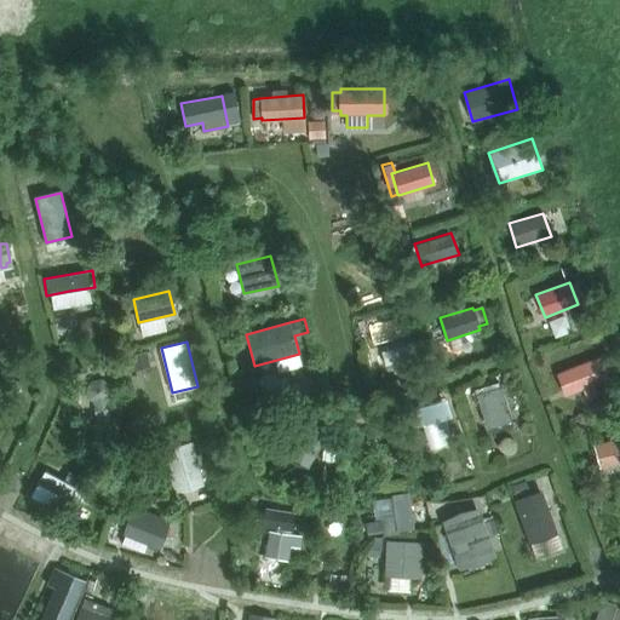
[(414,344),(380,352),(384,366),(417,356),(414,344)]
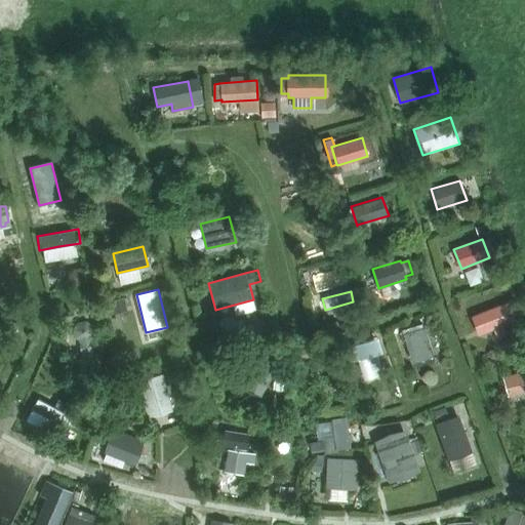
[(482,333),(511,323),(502,305),(475,316),(482,333)]
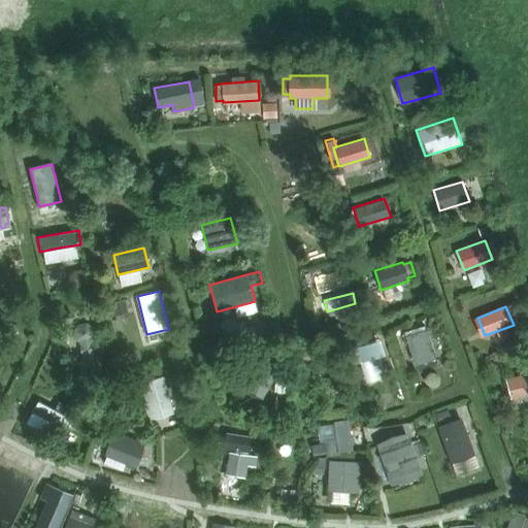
[(75,322),(70,329),(72,335),(75,338),(79,354),(77,358),(78,364),(87,369),(93,368),(97,360),(96,354),(92,351),(91,350),(99,348),(96,335),(89,337),(88,335),(90,331),(89,325),(81,320),(75,322)]
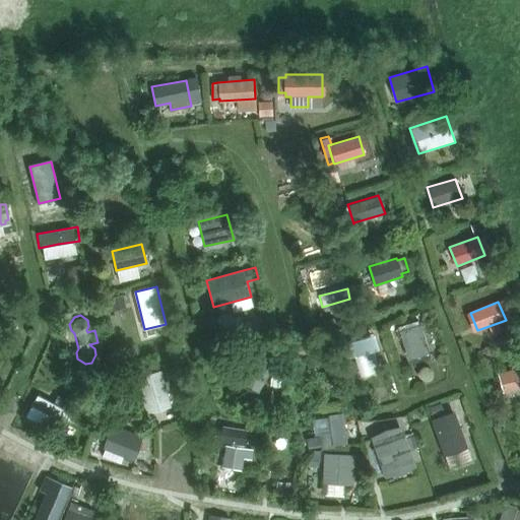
[(399,327),(407,360),(429,352),(418,321),(399,327)]
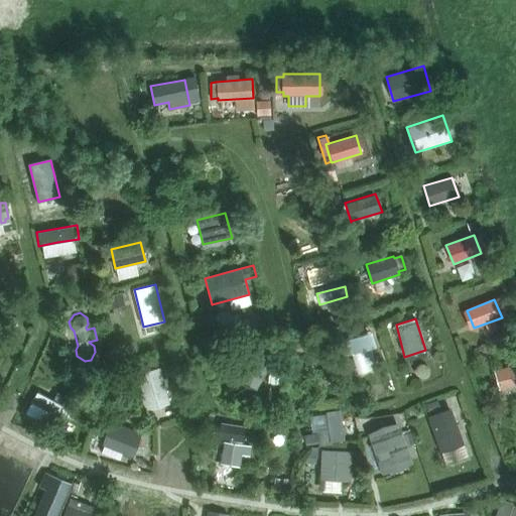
[(372,350),(366,332),(340,341),(352,378),(373,371),(366,352),(372,350)]
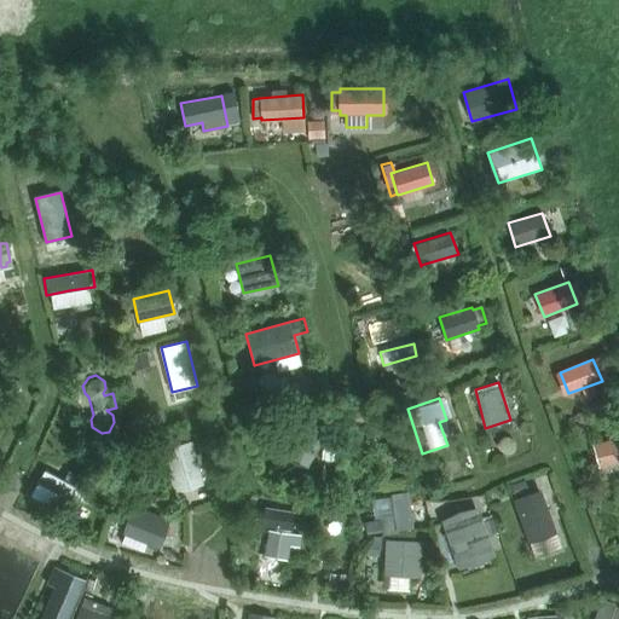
[(333,418),(313,409),(288,458),(307,468),(333,418)]
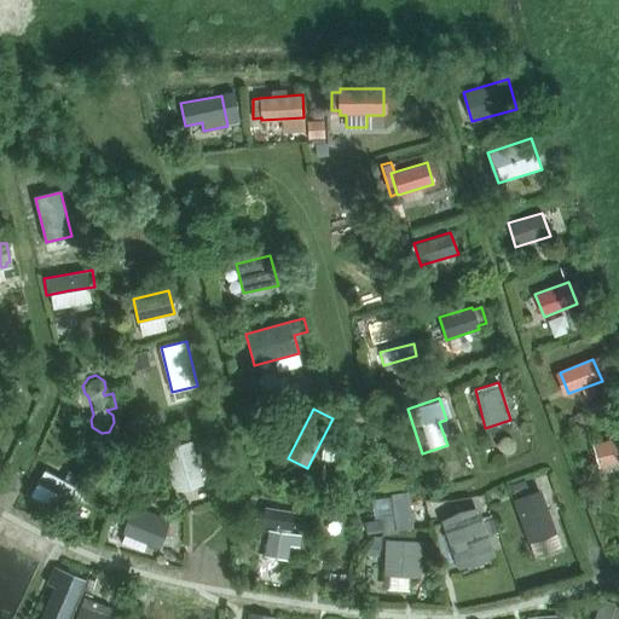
[(618,437),(590,445),(597,469),(618,463),(618,437)]
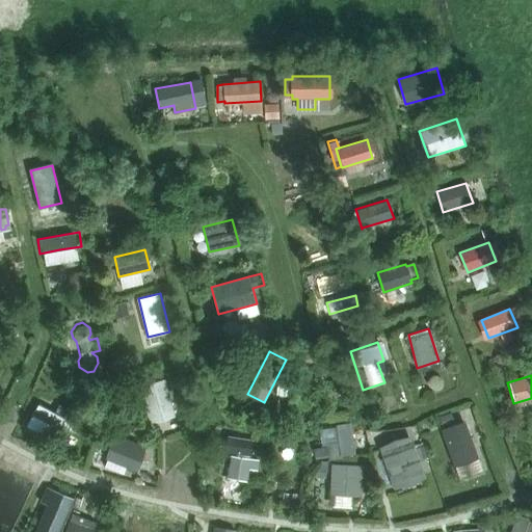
[(150,422),(175,416),(165,378),(139,387),(150,422)]
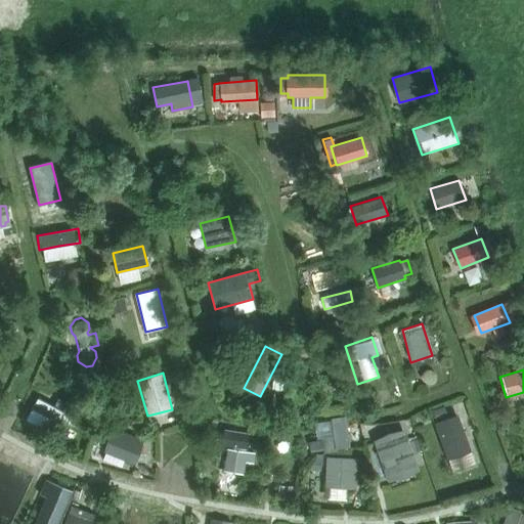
[(312,437),(313,448),(353,447),(351,413),(335,415),(336,436),(312,437)]
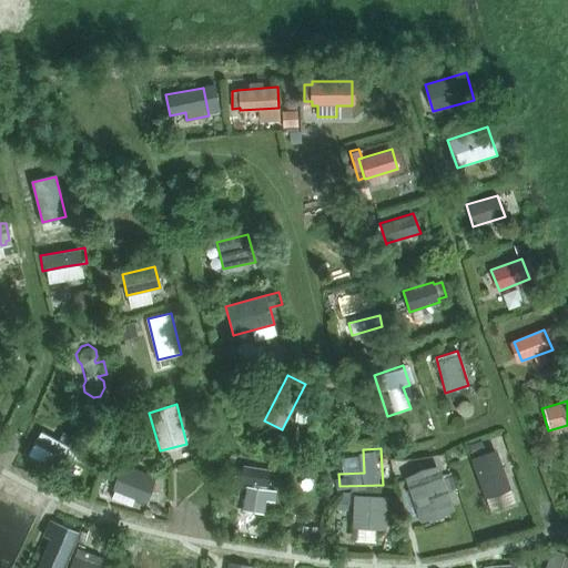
[(472,458),(486,497),(510,488),(497,449),(472,458)]
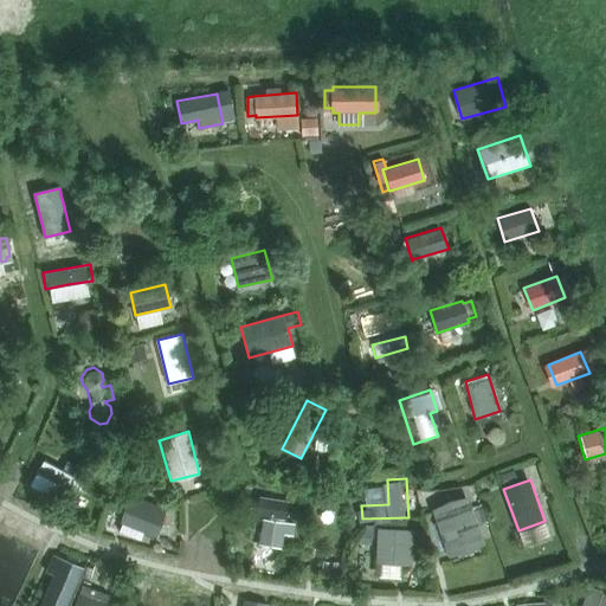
[(166,508),(122,492),(116,507),(124,509),(120,523),(122,524),(118,533),(141,540),(143,533),(155,536),(166,508)]
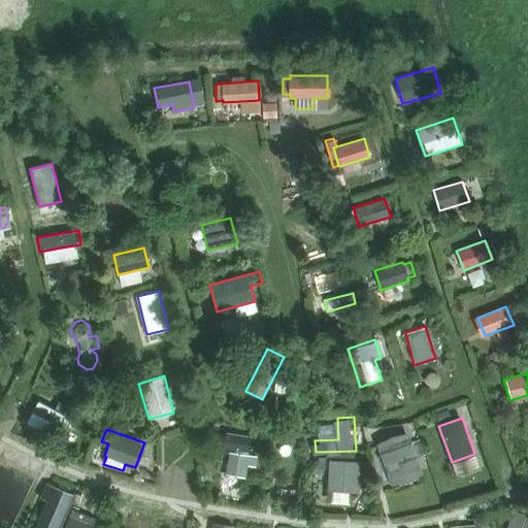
[(421,473),(406,433),(375,443),(390,485),(421,473)]
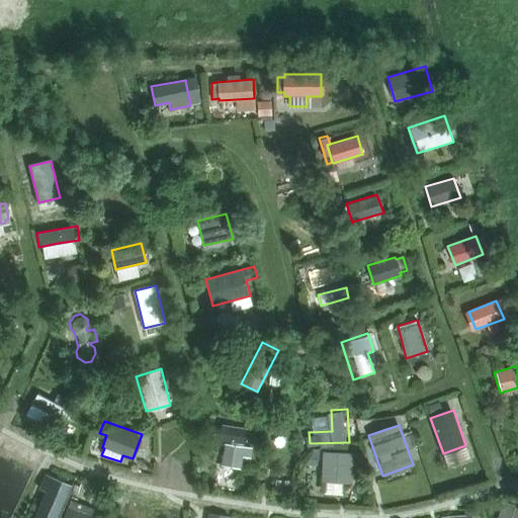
[(222,426),(220,440),(244,444),(245,437),(254,439),(255,431),(222,426)]
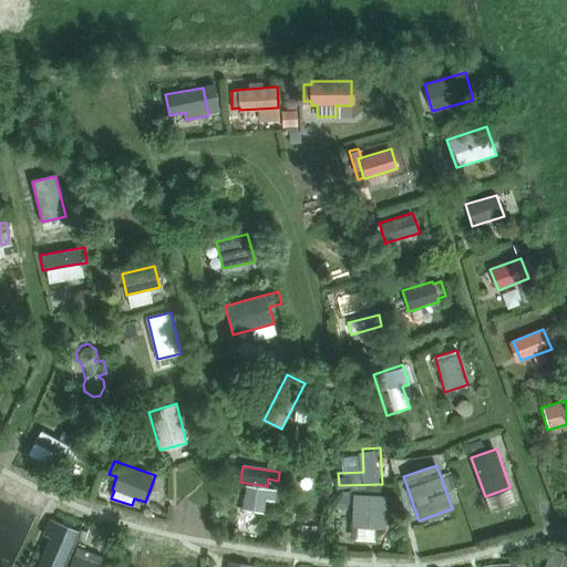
[(267,490),(246,486),(241,512),(263,515),(267,490)]
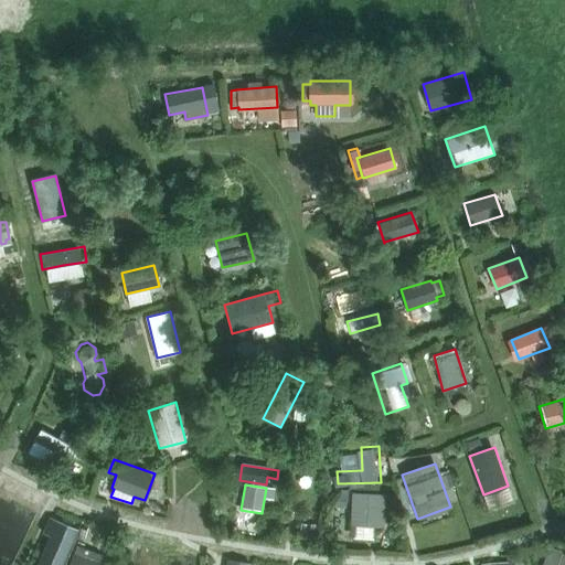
[(352,492),(351,524),(383,525),(385,494),(352,492)]
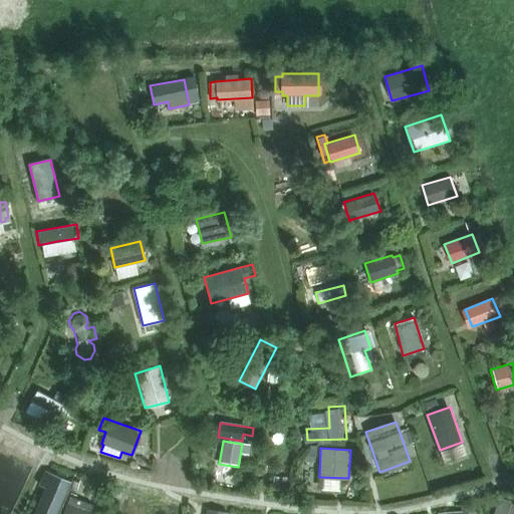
[(55,513),(62,497),(69,480),(44,470),(39,484),(44,487),(43,490),(33,513),(55,513)]
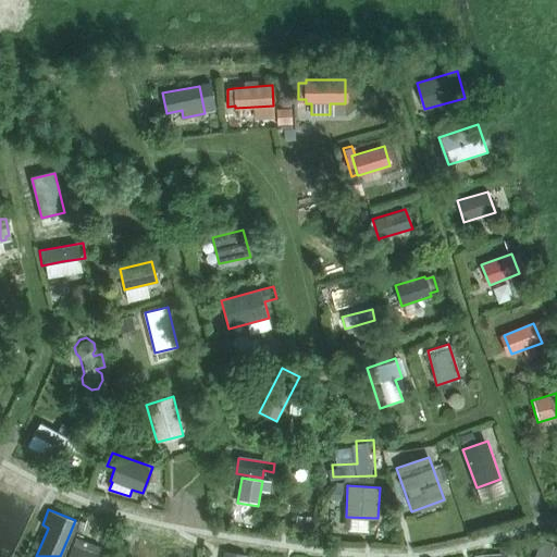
[(555,543),(541,537),(533,556),(556,556),(556,547),(554,546),(555,543)]
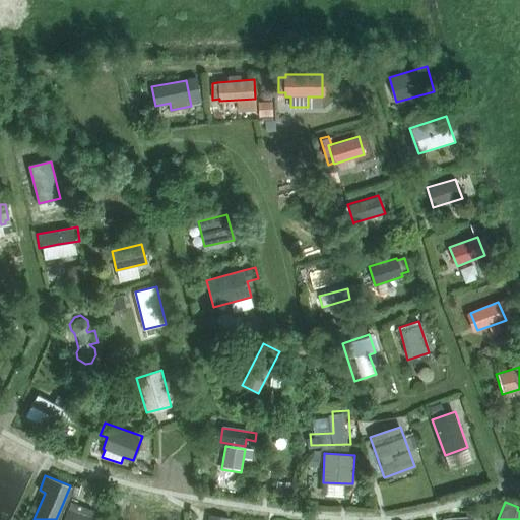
[(70,503),(64,519),(89,519),(93,511),(70,503)]
